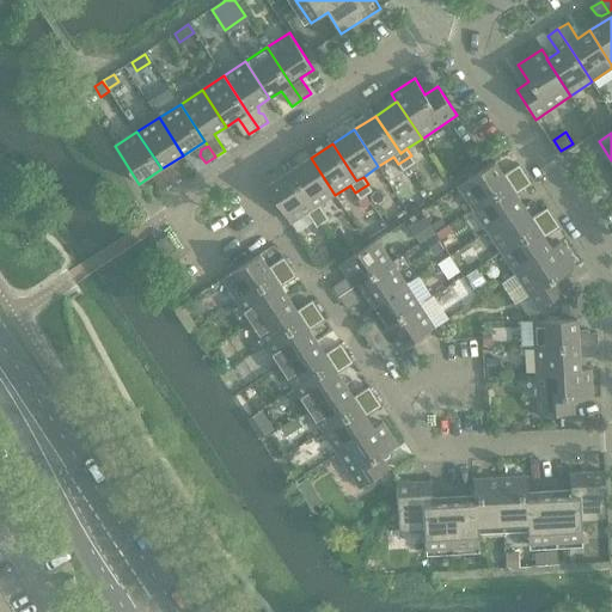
[(416,164),(411,155),(398,164),(404,172),(416,164)]
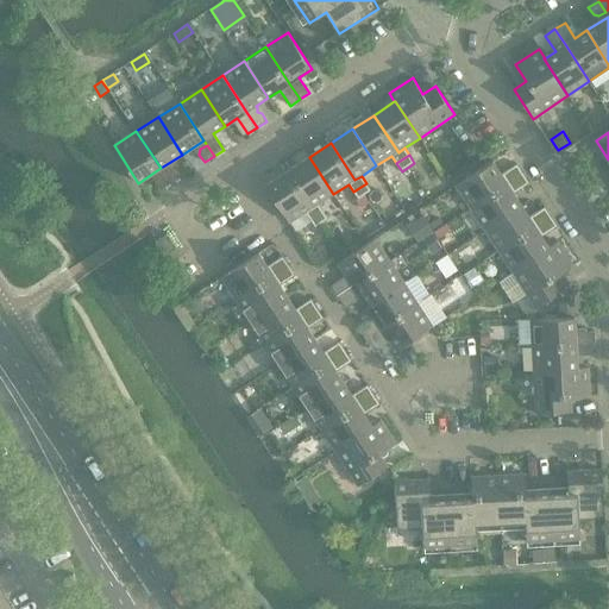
[(309,157),(288,171),(312,208),(319,203),(333,194),(309,157)]
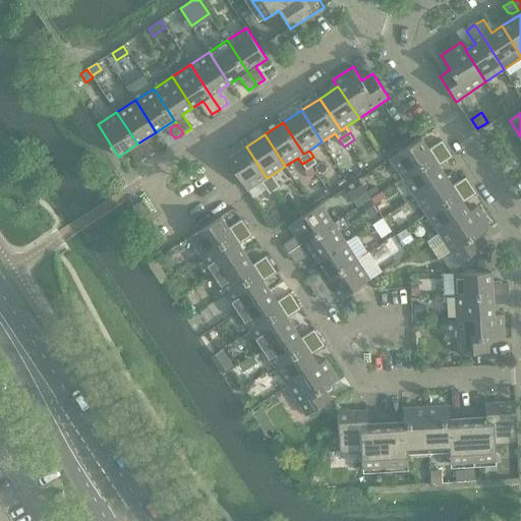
[(391,159),(403,178),(435,158),(422,138),(391,159)]
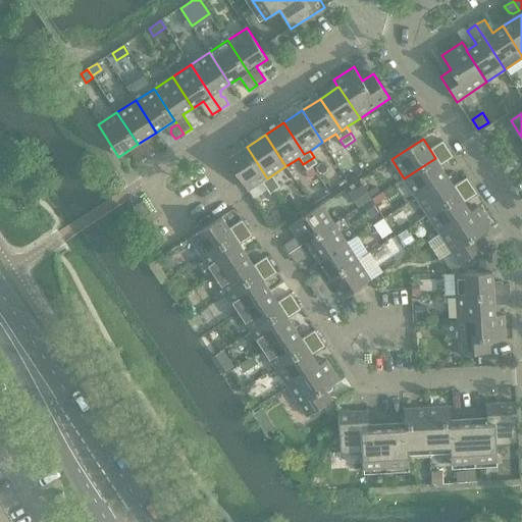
[(435,150),(439,155),(449,149),(444,141),(436,145),(435,150)]
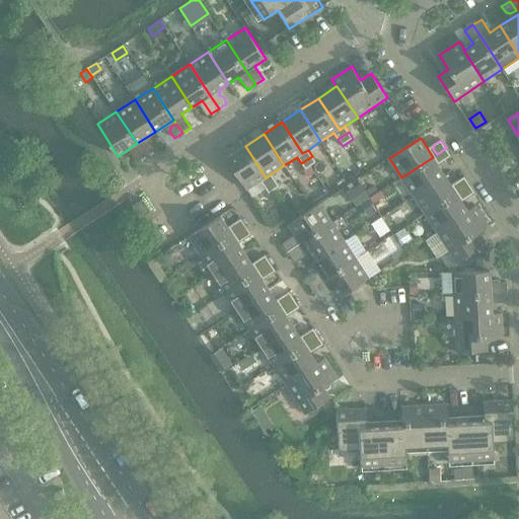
[(145,144),(140,147),(146,156),(154,151),(149,145),(145,144)]
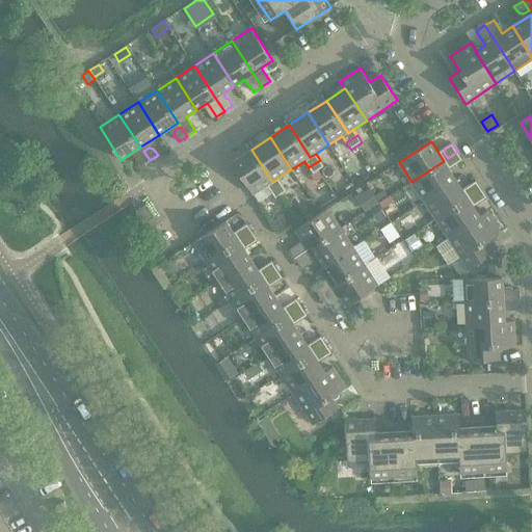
[(272,182),(251,150),(232,162),(253,194),(267,185),(271,192),(283,185),(278,178),(272,182)]
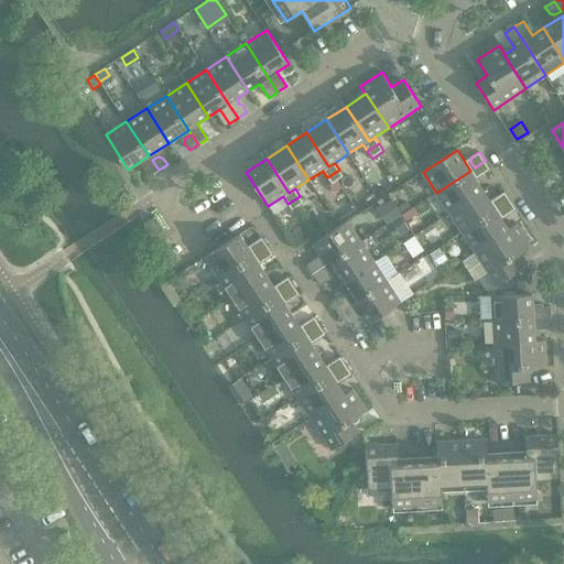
[(152,160),(145,164),(144,169),(149,176),(159,170),(152,160)]
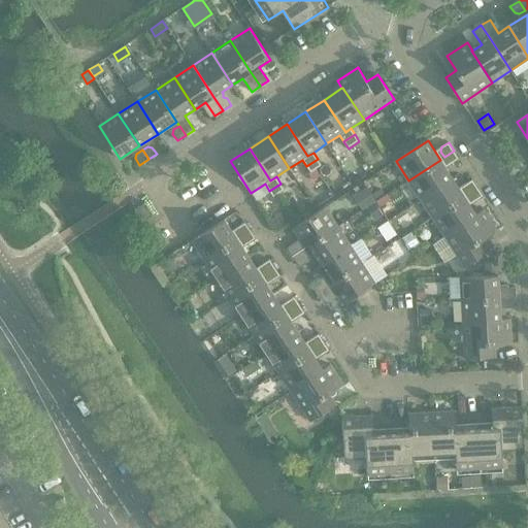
[(454,151),(444,157),(449,163),(453,163),(459,159),(454,151)]
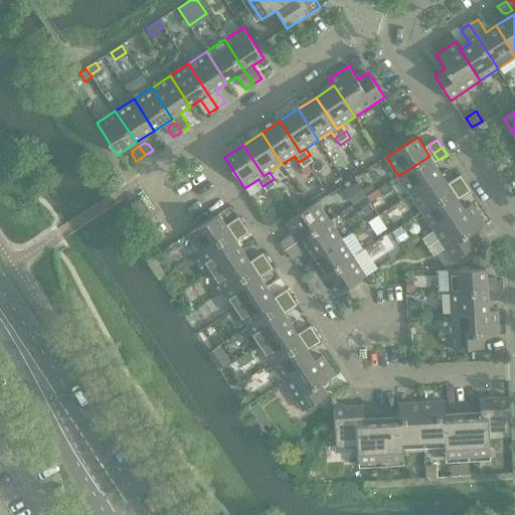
[(314,162),(310,155),(299,162),(303,169),(314,162)]
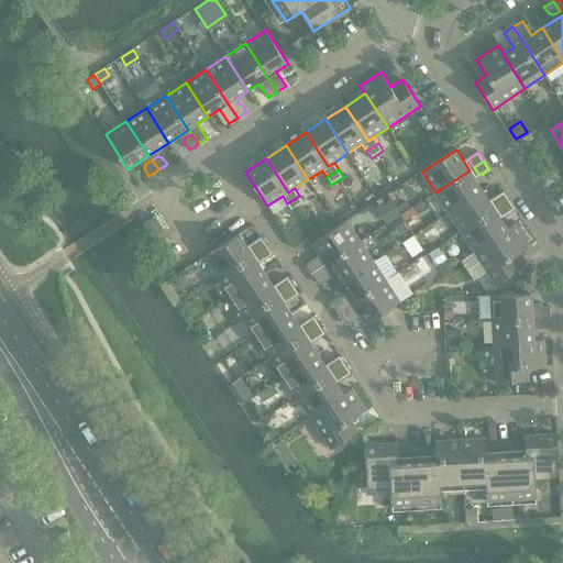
[(470,170),(435,192),(449,212),(483,190),(470,170)]
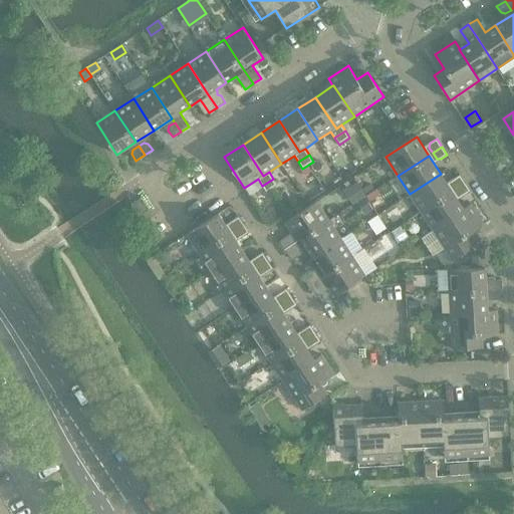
[(441,174),(410,194),(422,212),(453,192),(441,174)]
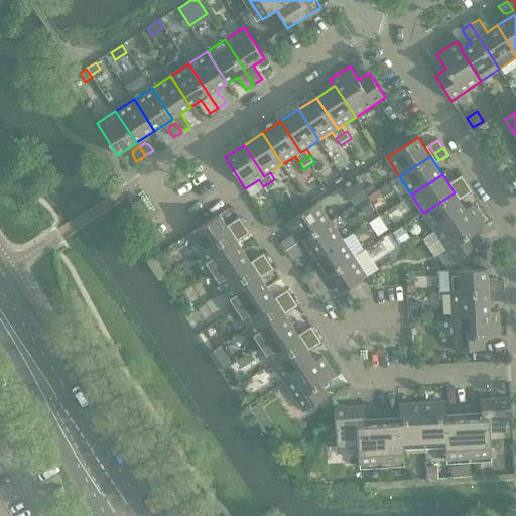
[(455,184),(459,189),(468,183),(462,175),(456,180),(455,184)]
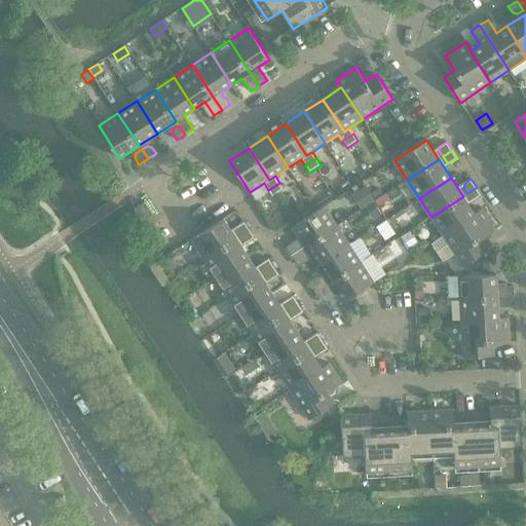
[(284,189),(279,183),(268,190),(272,196),(284,189)]
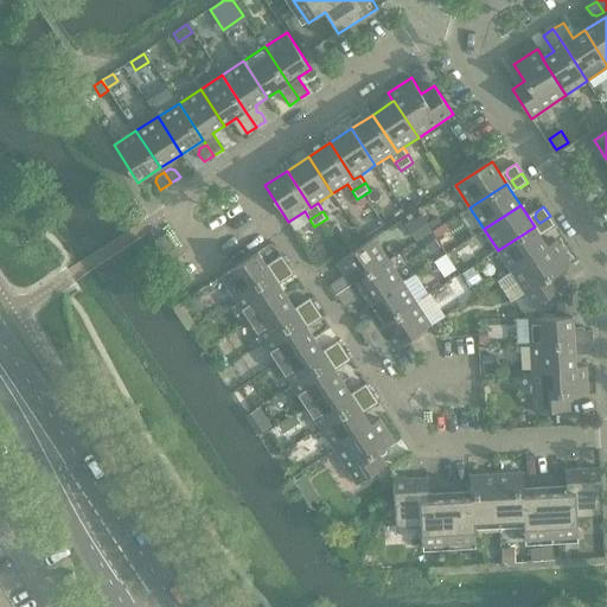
[(540,223),(543,230),(548,231),(556,225),(550,216),(540,223)]
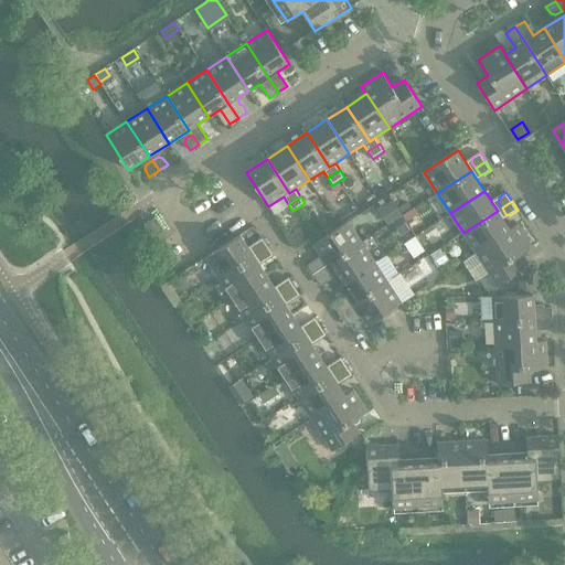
[(392,202),(382,209),(391,223),(401,217),(402,216),(392,202)]
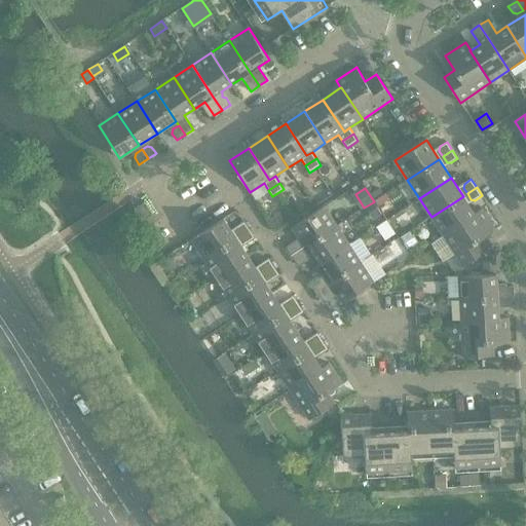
[(463,196),(431,217),(444,235),(476,215),(475,214),(463,196)]
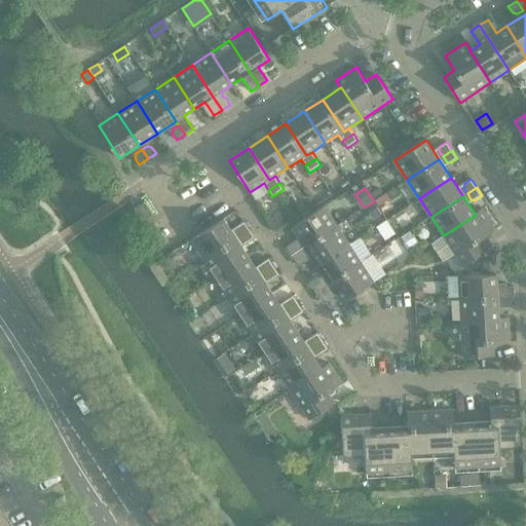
[(145,202),(134,210),(142,222),(153,215),(145,202)]
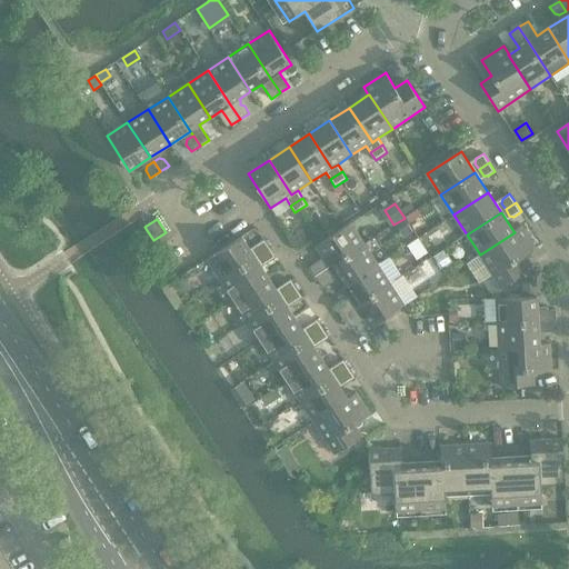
[(403,219),(393,225),(402,238),(411,231),(403,219)]
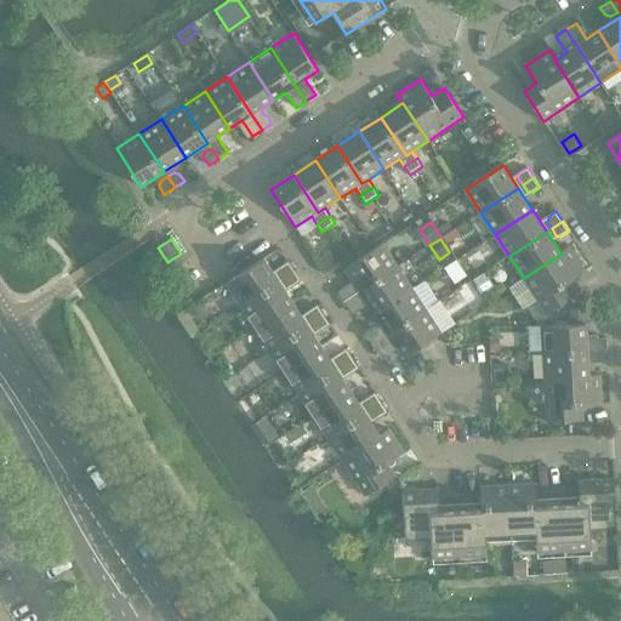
[(346,268),(354,281),(352,283),(351,288),(346,288),(337,292),(345,302),(398,267),(383,244),(346,268)]
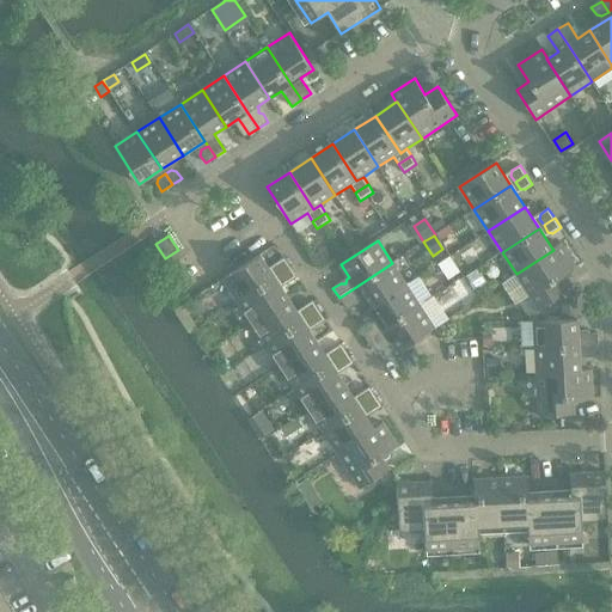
[(554,250),(516,274),(539,310),(568,291),(560,277),(576,267),(561,243),(552,249),(554,250)]
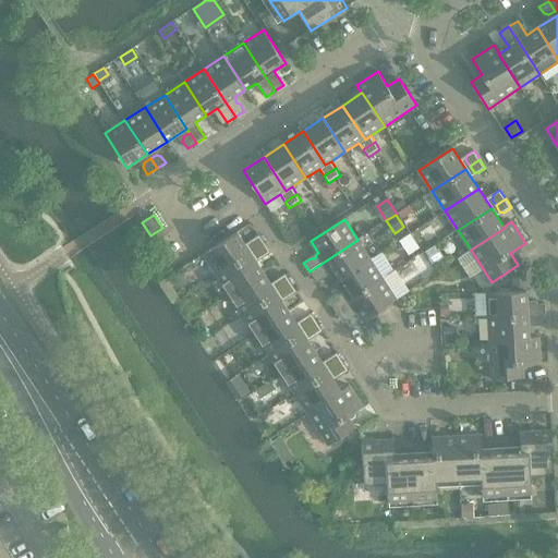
[(304,225),(286,237),(292,247),(293,246),(311,235),(304,225)]
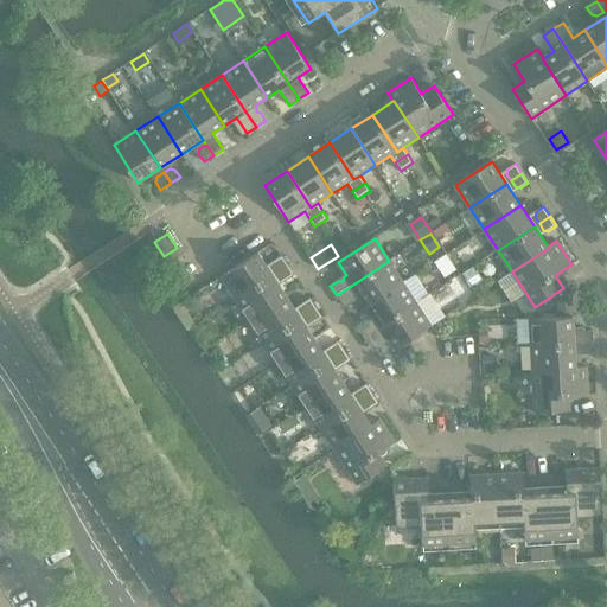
[(222,278),(236,299),(273,275),(259,253),(222,278)]
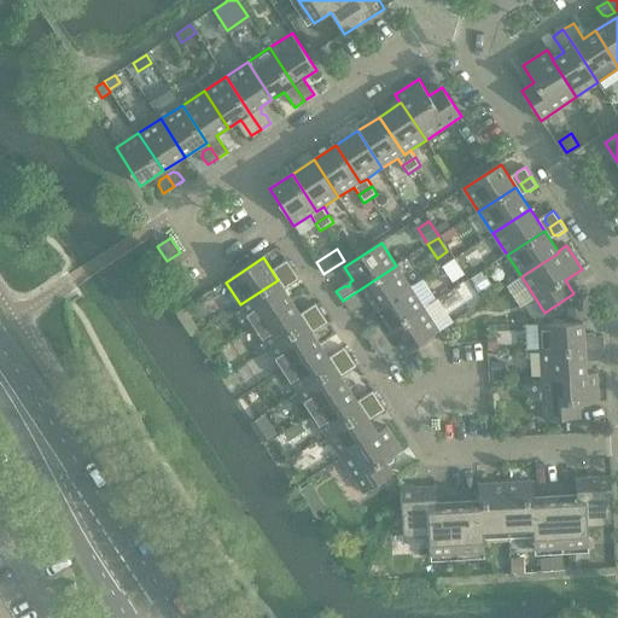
[(279,270),(283,278),(293,270),(287,261),(280,266),(279,270)]
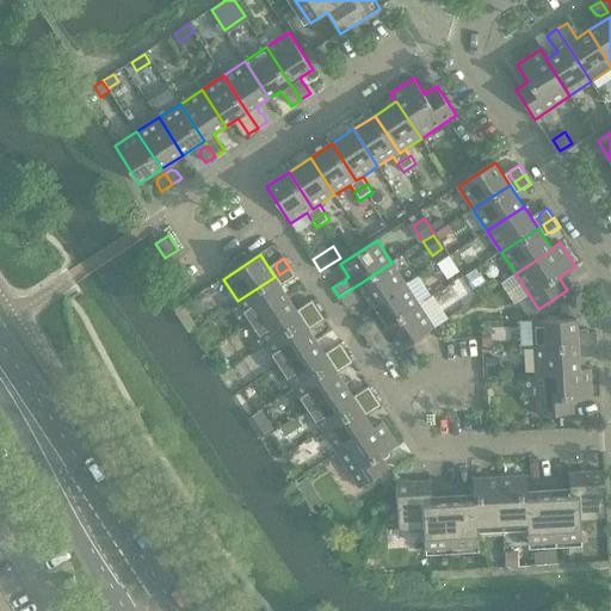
[(339,297),(345,307),(360,296),(369,308),(406,284),(392,263),(339,297)]
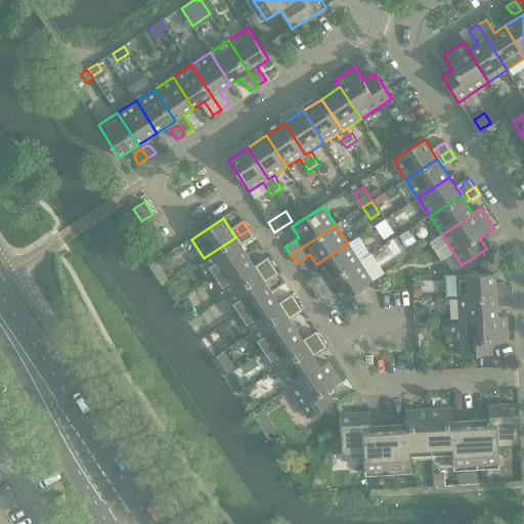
[(249,229),(239,235),(244,241),(248,242),(255,237),(249,229)]
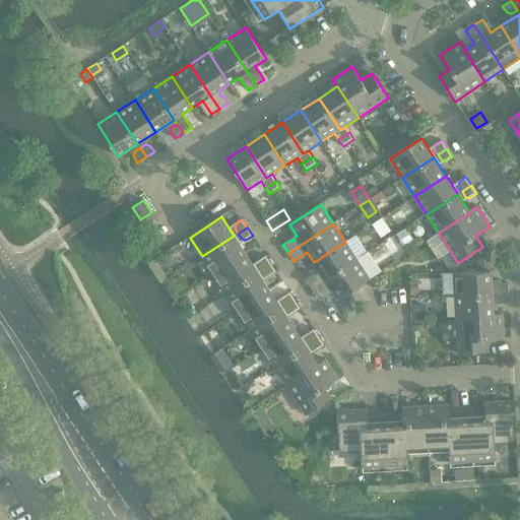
[(355,235),(345,242),(314,262),(326,280),(358,260),(356,260),(367,253),(355,235)]
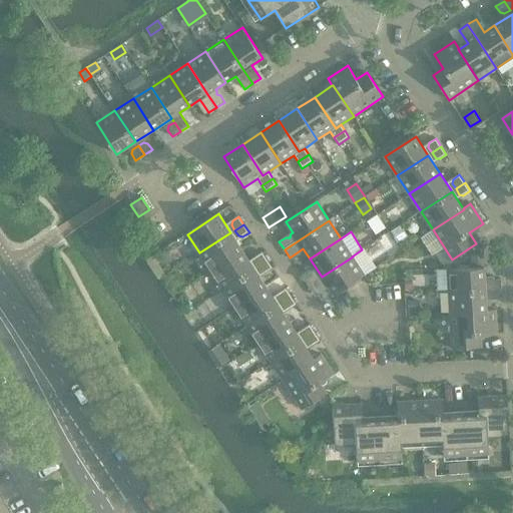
[(230,232),(199,252),(211,271),(242,250),(230,232)]
